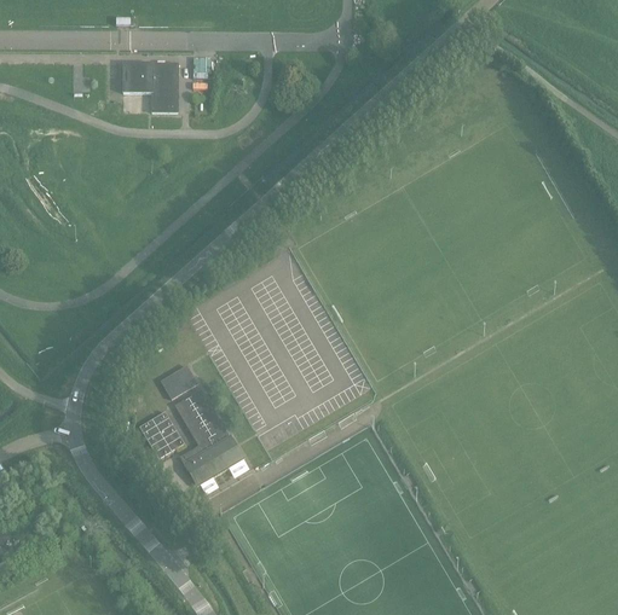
[(122,92),(151,92),(150,111),(177,111),(177,63),(122,63),(122,92)]
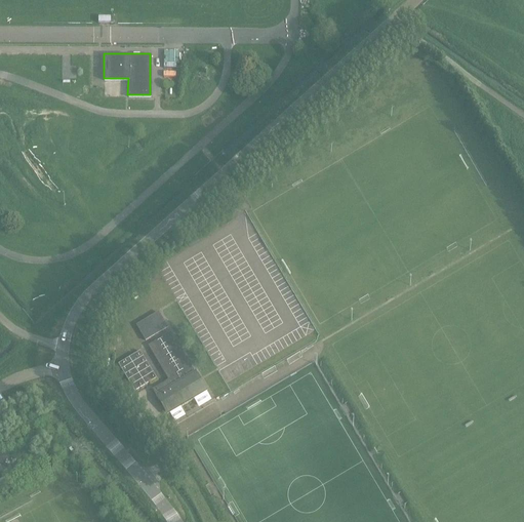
[(158,310),(148,316),(135,323),(145,338),(166,325),(158,310)]
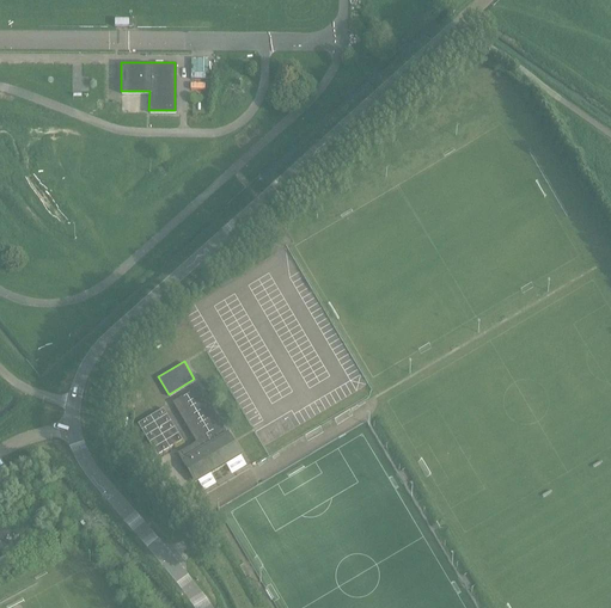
[(177,452),(181,458),(225,430),(199,385),(172,400),(196,440),(177,452)]
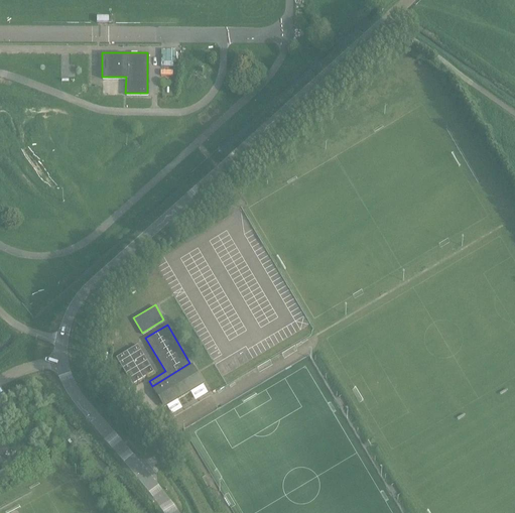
[(136,343),(115,356),(131,382),(152,369),(136,343)]
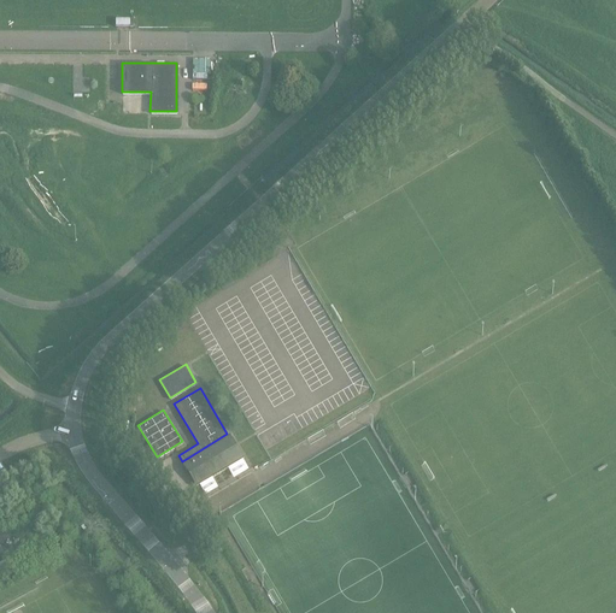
[(227,434),(182,461),(197,484),(242,457),(229,434),(227,434)]
